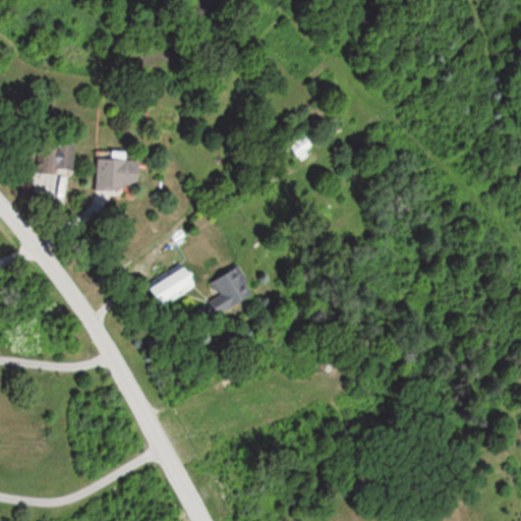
[(290,146),(299,159),(313,148),(304,134),(290,146)]
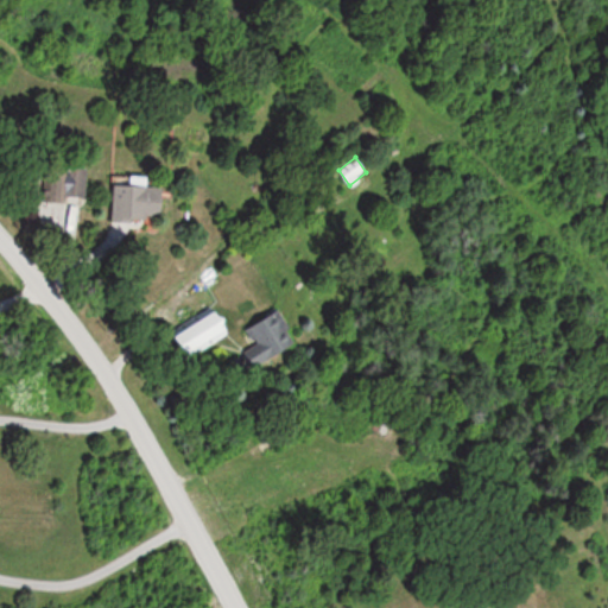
[(65,196),(87,196),(87,169),(65,169),(65,196)]
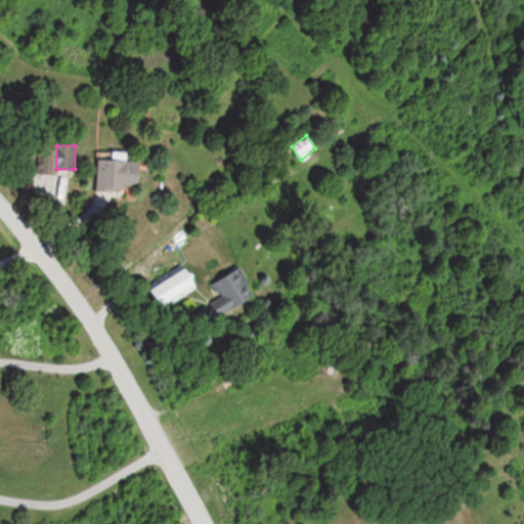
[(98,160),(98,190),(142,190),(142,160),(98,160)]
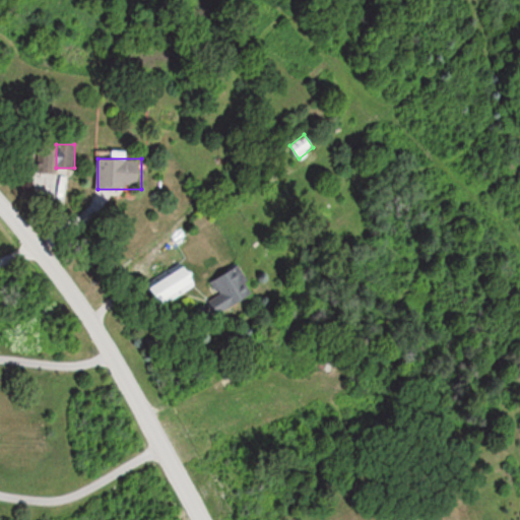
[(163,306),(200,282),(186,260),(148,282),(163,306)]
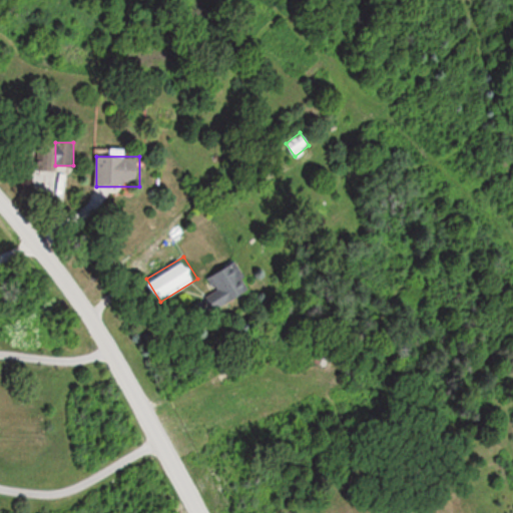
[(252,291),(236,262),(206,278),(214,293),(204,298),(212,313),(252,291)]
